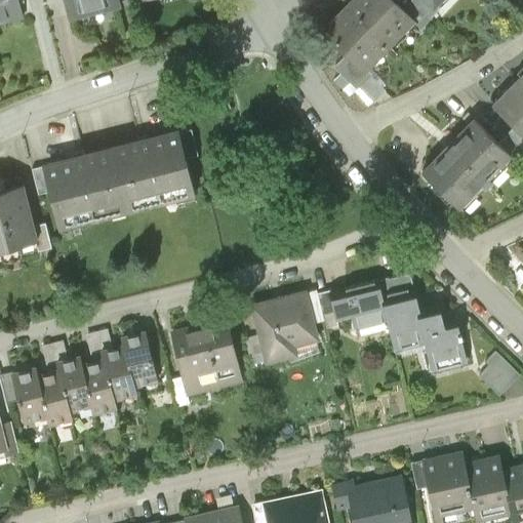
[(0,25),(23,18),(18,0),(0,0),(0,25)]
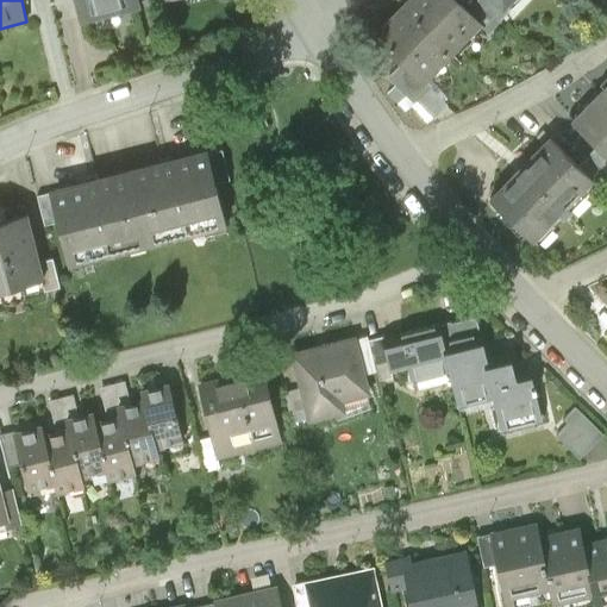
[(77,0),(83,23),(141,8),(138,0),(77,0)]
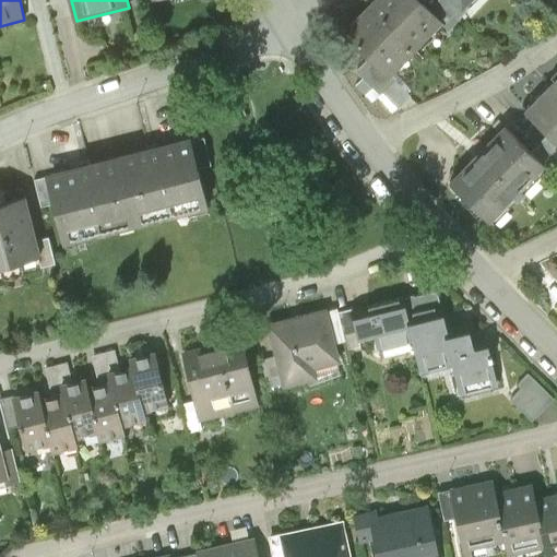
[(426,8),(418,0),(364,0),(363,1),(411,48),(439,20),(426,8)]
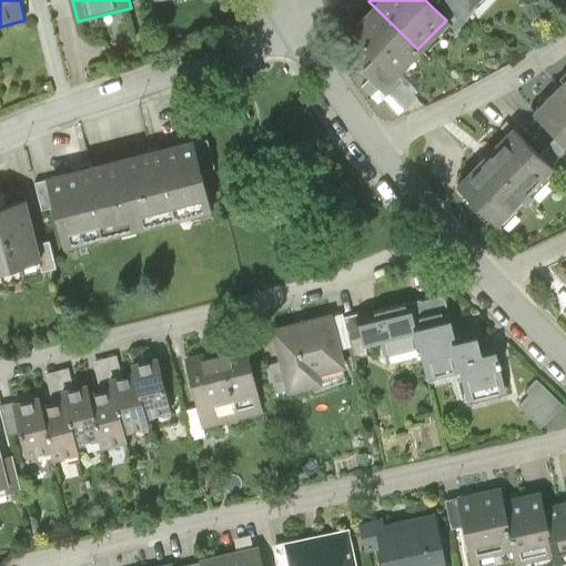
[(465,6),(458,0),(440,0),(433,8),(446,20),(455,29),(472,12),(465,6)]
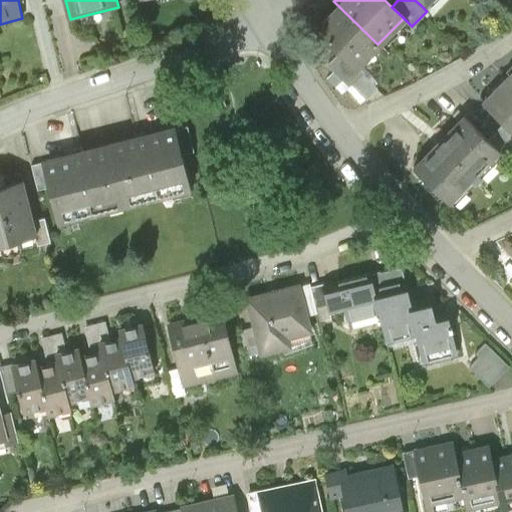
[(353,69),(377,44),(333,1),(308,27),(335,52),(353,69)]
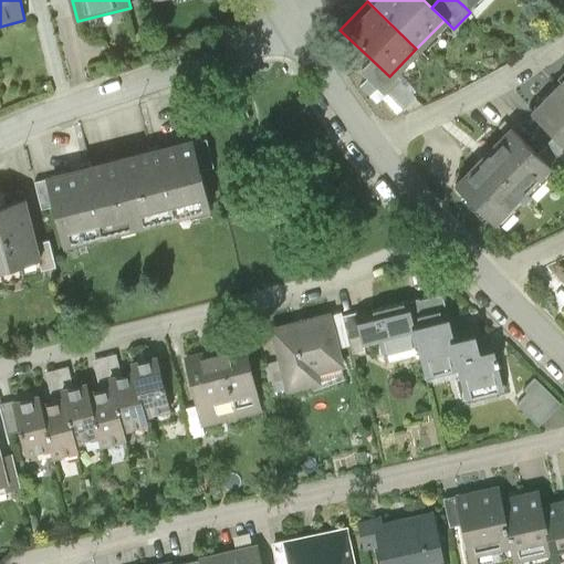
[(394,82),(389,76),(369,58),(357,71),(382,95),(394,82)]
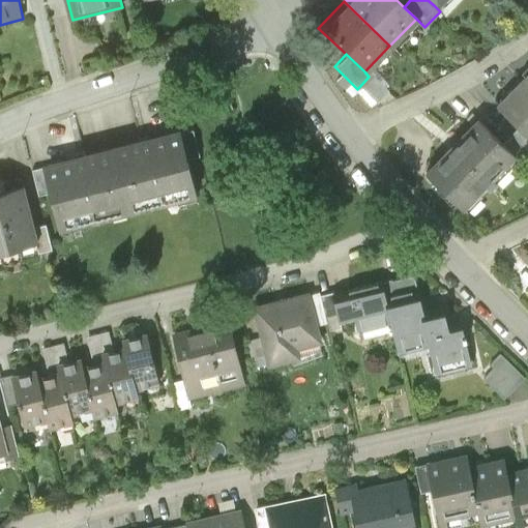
[(527,64),(516,78),(527,89),(527,64)]
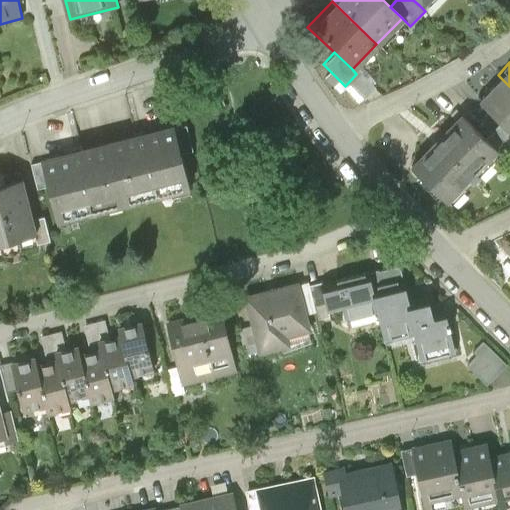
[(509,86),(498,75),(475,98),(499,121),(509,132),(509,86)]
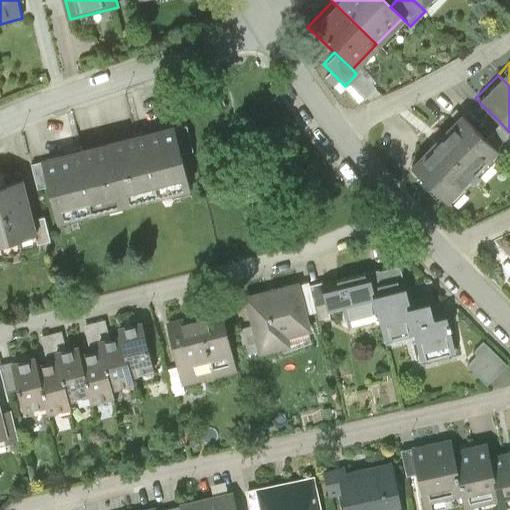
[(481,139),(455,113),(404,165),(443,202),(493,151),(481,139)]
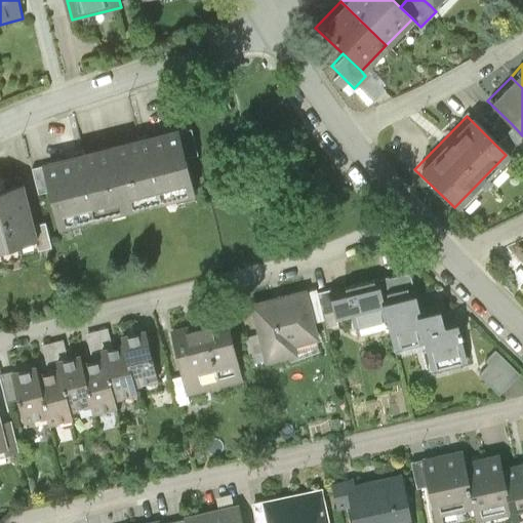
[(493,143),(506,155),(513,161),(522,150),(522,135),(512,124),(493,143)]
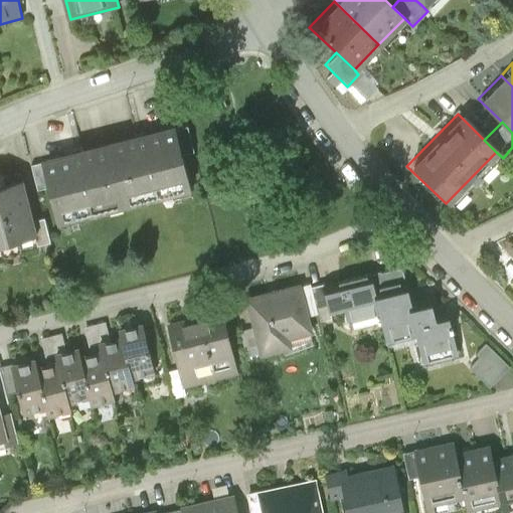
[(111,142),(127,208),(194,192),(177,125),(111,142)]
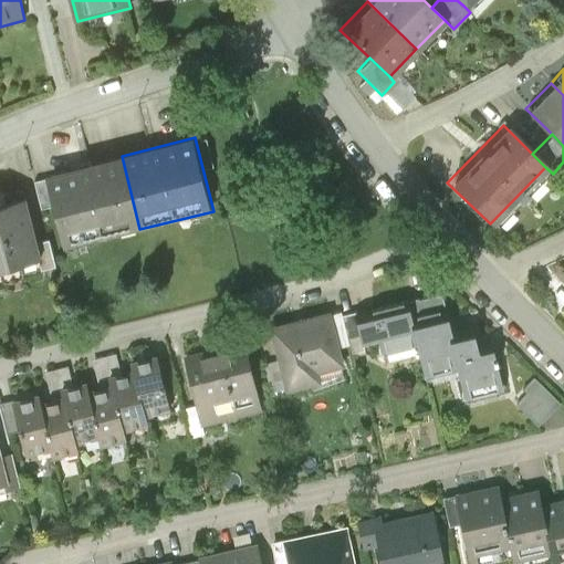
[(139,229),(122,156),(47,175),(48,178),(54,206),(65,248),(139,229)]
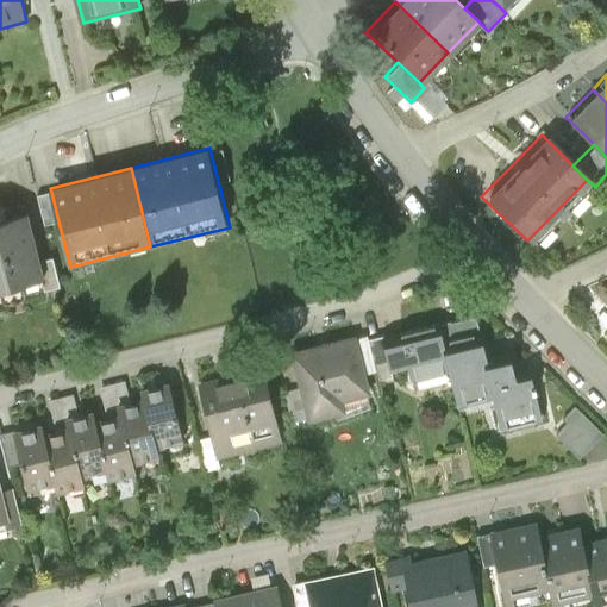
[(44,225),(58,221),(51,192),(37,195),(44,225)]
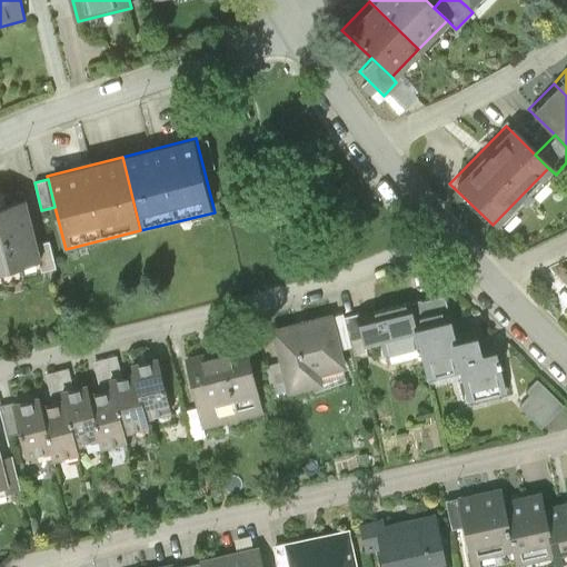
[(37,245),(25,191),(20,190),(5,194),(1,189),(0,189),(0,276),(2,276),(7,279),(21,276),(25,270),(39,268),(41,264),(37,245)]
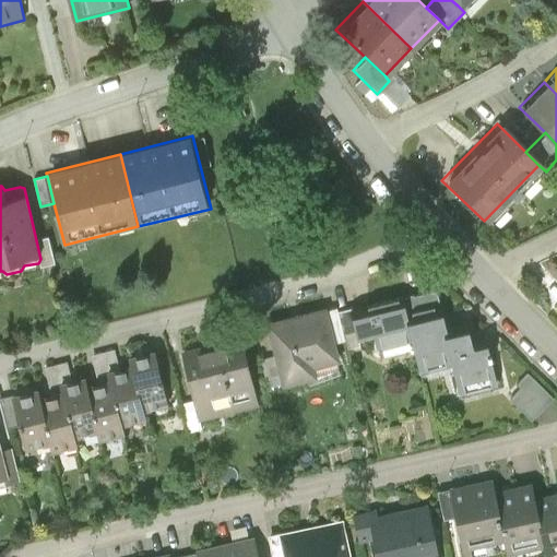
[(48,237),(36,240),(40,259),(43,267),(56,263),(48,237)]
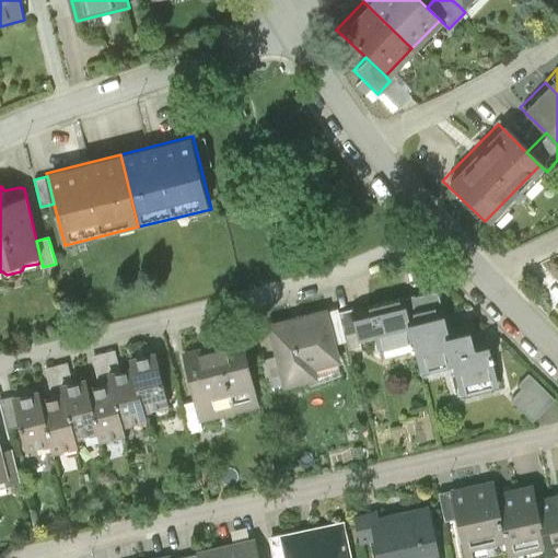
[(422,372),(454,364),(446,333),(452,332),(442,290),(405,299),(415,343),(422,372)]
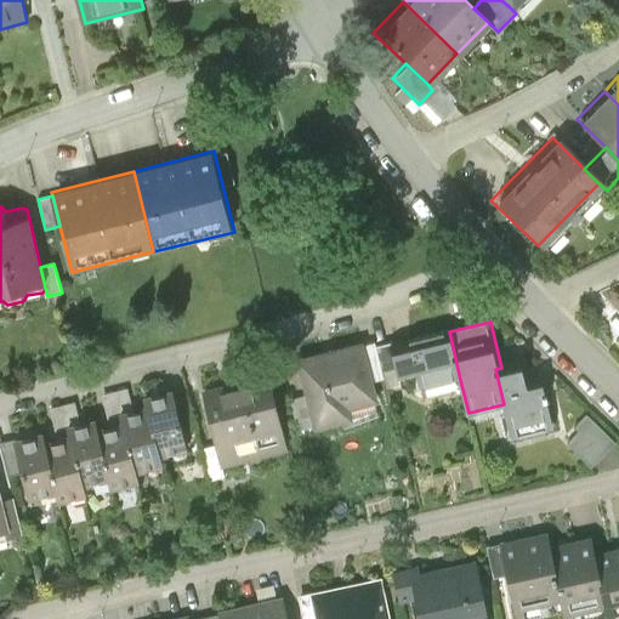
[(420,390),(460,380),(449,331),(391,345),(398,375),(415,372),(420,390)]
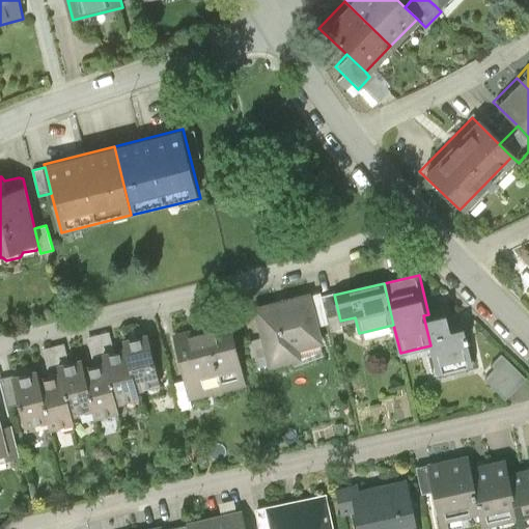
[(307,293),(252,306),(260,339),(268,368),(302,360),(299,351),(321,345),(315,328),(308,296),(307,293)]
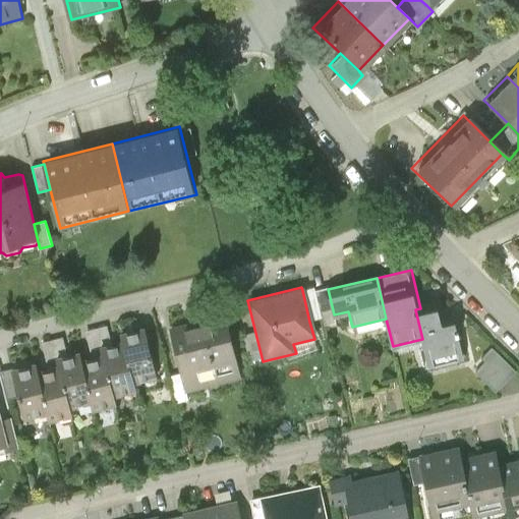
[(313,287),(302,290),(309,322),(322,320),(314,291),(313,287)]
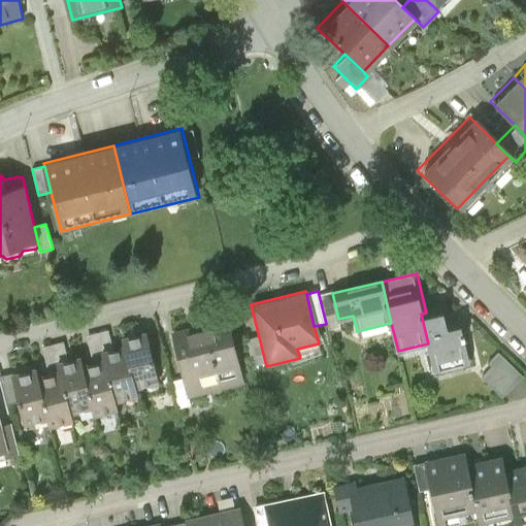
[(338,319),(332,293),(319,295),(326,324),(327,331),(340,328),(338,319)]
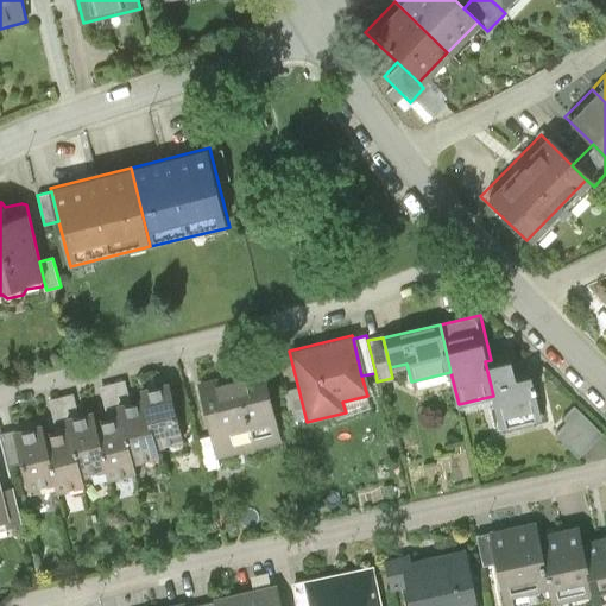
[(485,361),(493,396),(534,386),(531,373),(519,376),(515,354),(491,360),(485,361)]
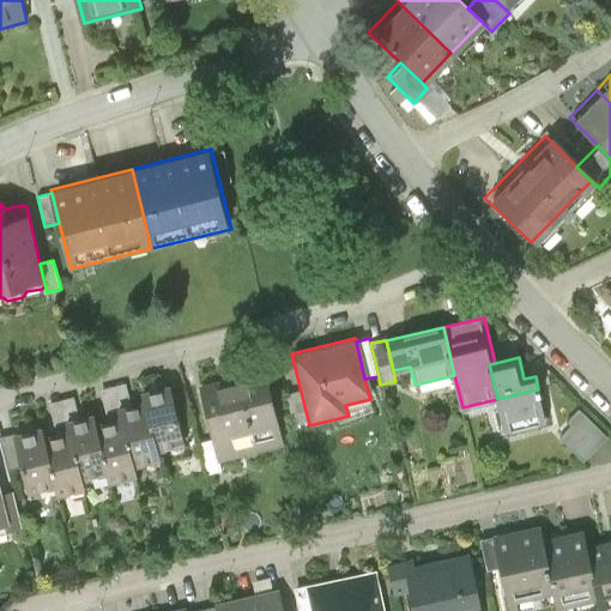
[(267,369),(200,386),(213,441),(219,463),(285,446),(267,369)]
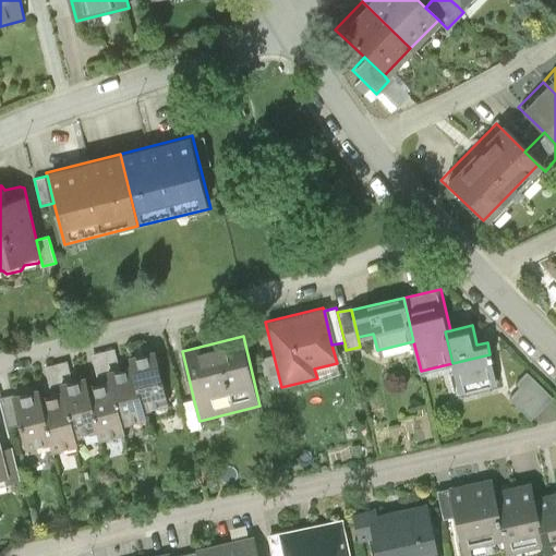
[(107,372),(118,369),(112,349),(89,355),(95,375),(107,372)]
